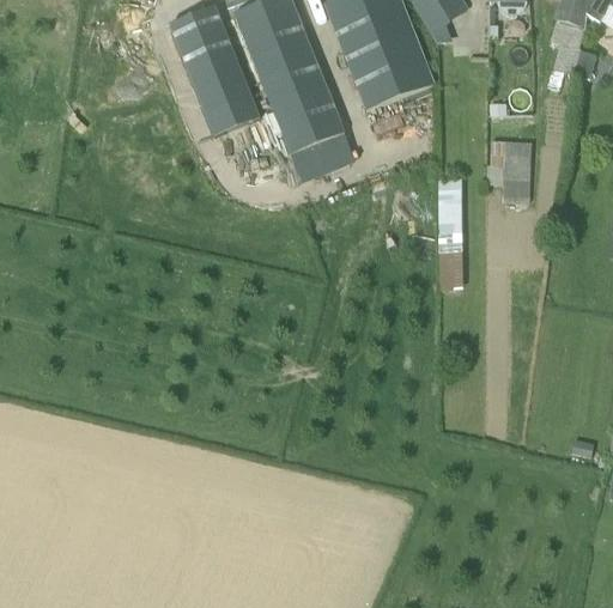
[(301,18),(293,0),(286,0),(236,19),(290,156),(291,154),(310,147),(347,133),(308,37),(301,18)]
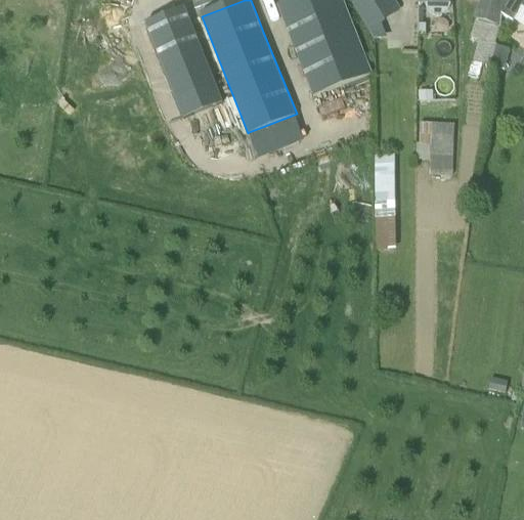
[(313,95),(373,72),(344,0),(284,0),(277,3),(313,95)]
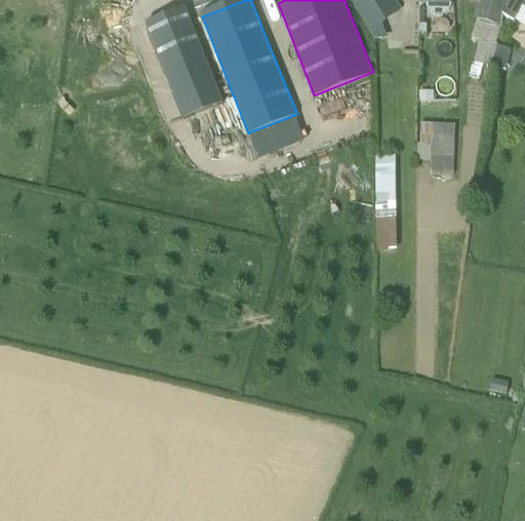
[(354,0),(370,26),(375,36),(388,35),(382,23),(393,15),(391,12),(400,6),(396,0),(354,0)]
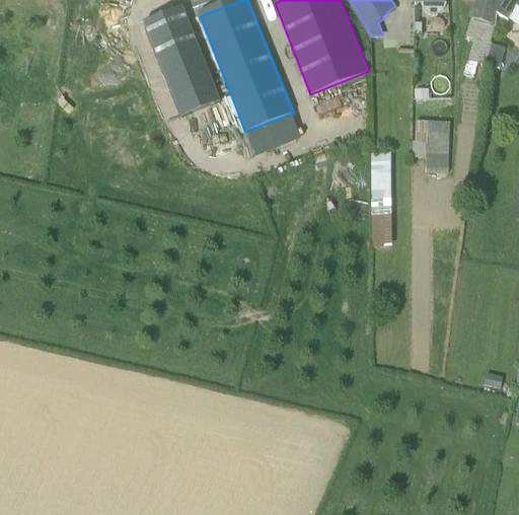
[(414,0),(422,0),(422,6),(425,11),(431,13),(436,13),(442,11),(445,6),(446,0),(414,0)]
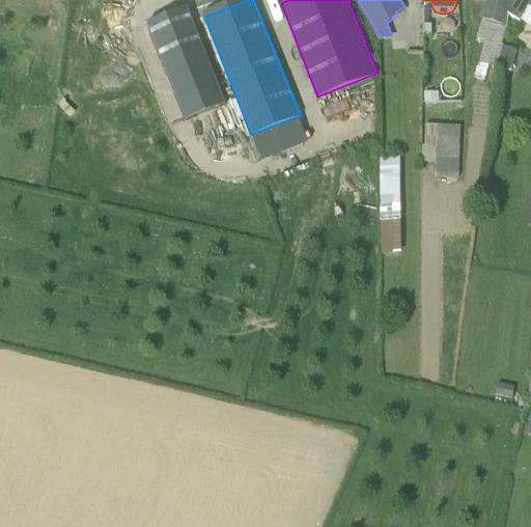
[(504,20),(507,0),(488,0),(477,35),(484,37),(479,60),(488,62),(497,64),(498,54),(501,44),(504,20)]
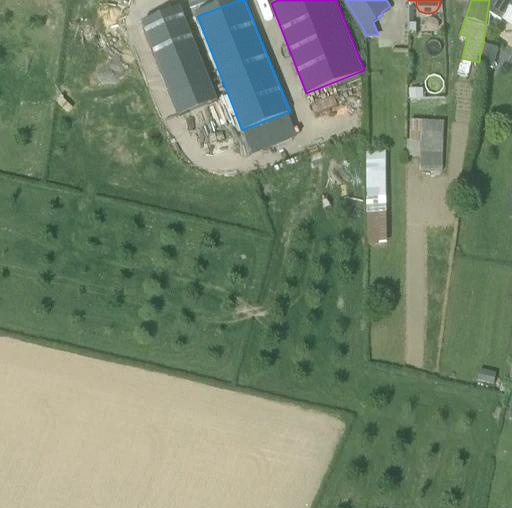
[(489,0),(486,19),(498,26),(501,19),(498,18),(508,1),(511,3),(511,0),(489,0)]
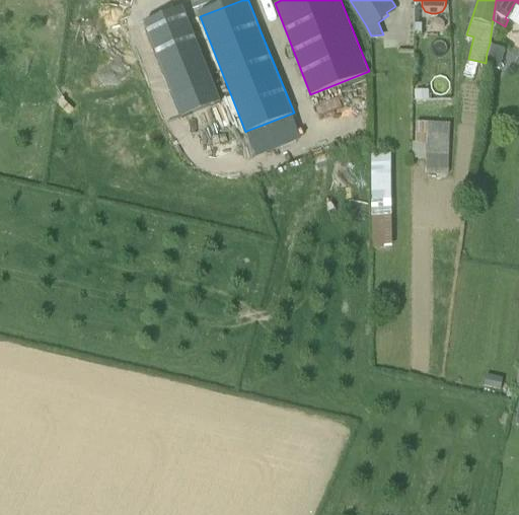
[(179,7),(142,21),(179,116),(217,100),(179,7)]
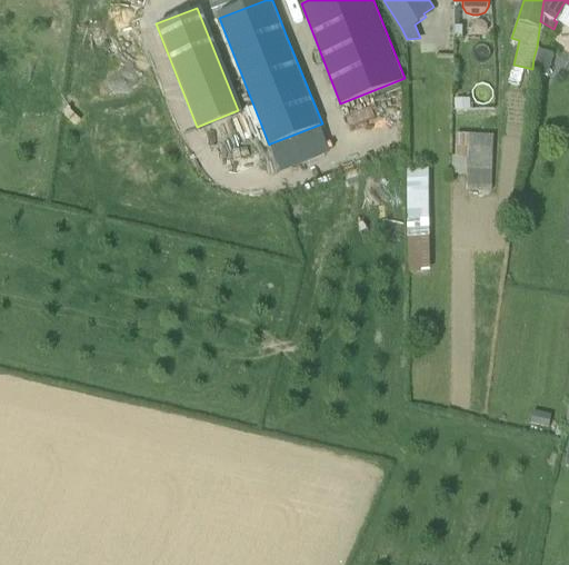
[(533,58),(532,69),(548,72),(553,51),(537,47),(533,58)]
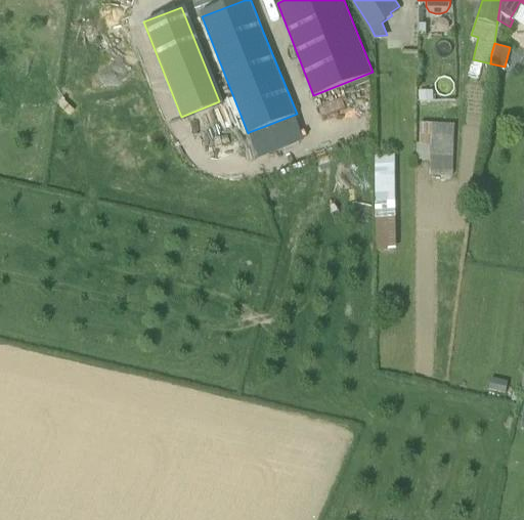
[(482,61),(473,59),(469,74),(479,76),(482,61)]
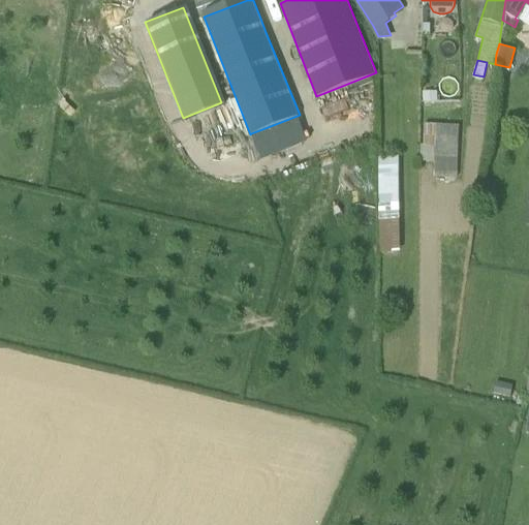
[(423,89),(423,100),(437,100),(437,89),(423,89)]
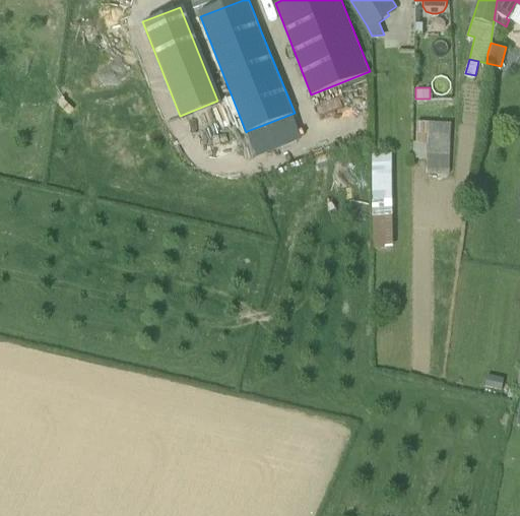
[(428,156),(428,152),(450,152),(451,121),(416,121),(414,156),(428,156)]
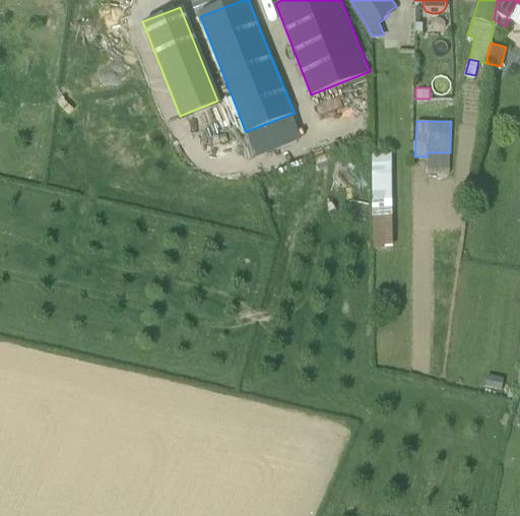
[(395,153),(375,153),(377,246),(398,246),(395,153)]
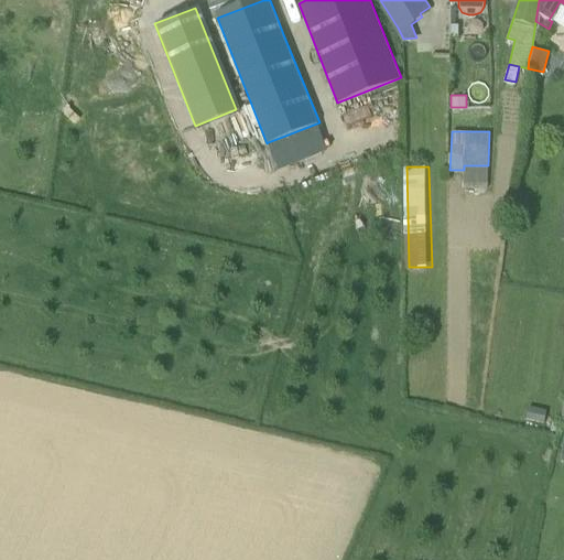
[(544,422),(548,406),(530,402),(525,418),(544,422)]
